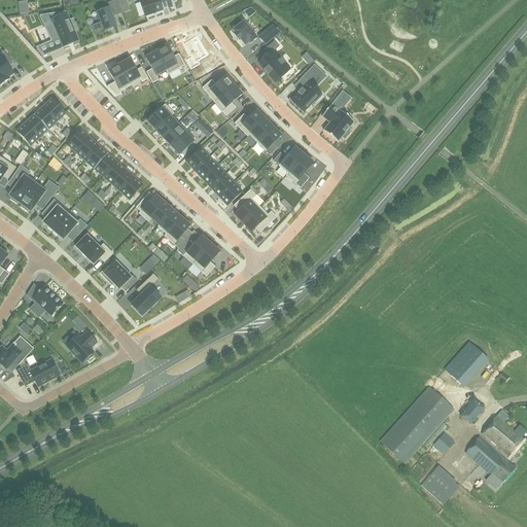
[(120,6),(117,0),(115,0),(108,3),(110,7),(97,11),(101,22),(93,25),(96,33),(104,30),(104,32),(105,32),(105,31),(116,27),(117,27),(113,16),(123,12),(120,6)]
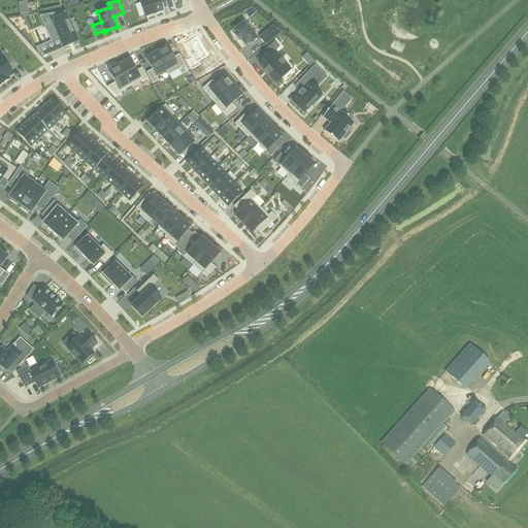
[(143,0),(144,1),(140,2),(145,17),(172,7),(169,0),(143,0)]
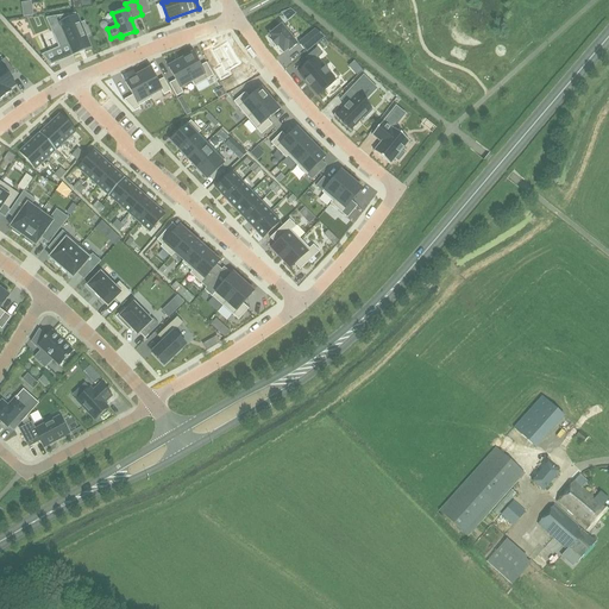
[(54,35),(58,49),(68,44),(73,55),(90,48),(86,37),(89,36),(83,22),(80,24),(75,13),(56,17),(60,24),(58,24),(60,27),(61,26),(63,31),(54,35)]
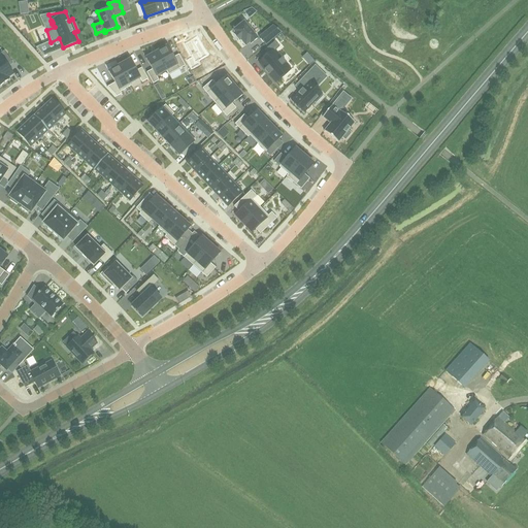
[(243,23),(233,31),(235,33),(234,35),(239,41),(240,40),(245,46),(250,42),(251,44),(257,39),(243,23)]
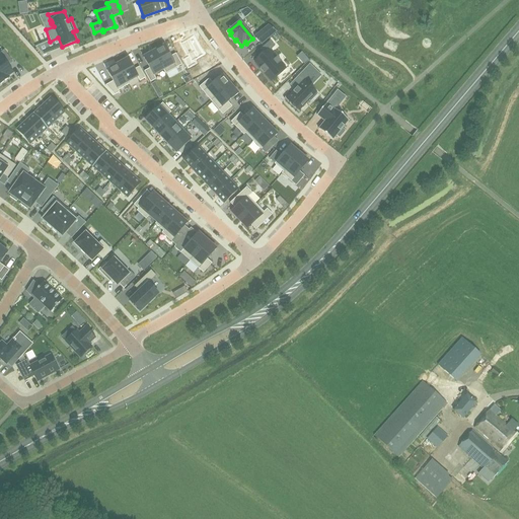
[(261,45),(277,31),(268,25),(254,36),(261,45)]
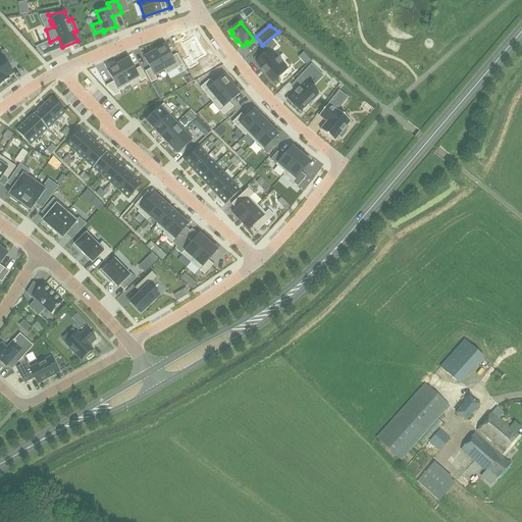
[(204,53),(194,37),(181,43),(188,55),(183,58),(188,67),(196,62),(194,59),(204,53)]
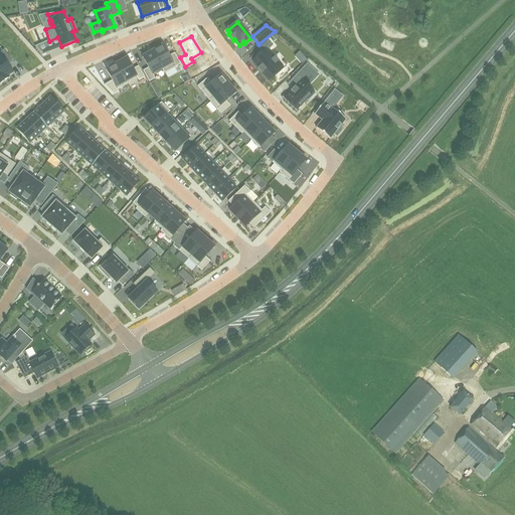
[(262,52),(252,60),(259,67),(258,67),(262,72),(263,72),(270,80),(284,68),(279,62),(280,62),(276,58),(269,50),(273,46),(268,41),(259,48),(262,52)]
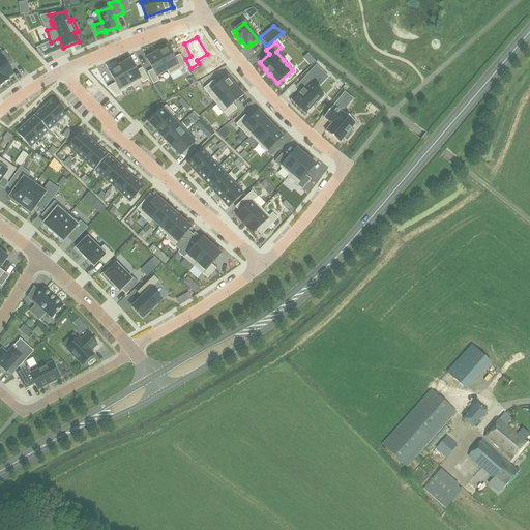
[(35,48),(43,57),(51,55),(46,43),(35,48)]
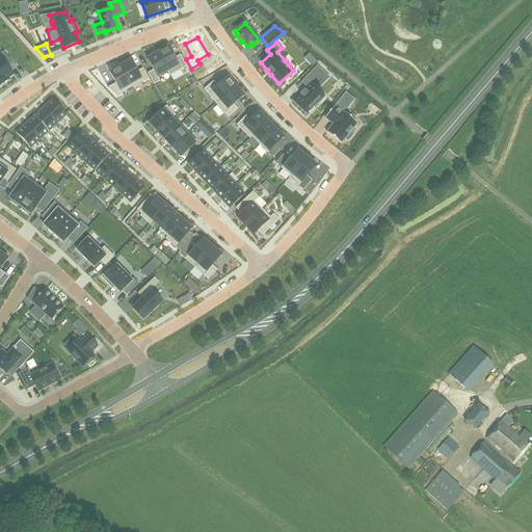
[(168,47),(157,53),(170,76),(186,67),(180,55),(175,58),(168,47)]
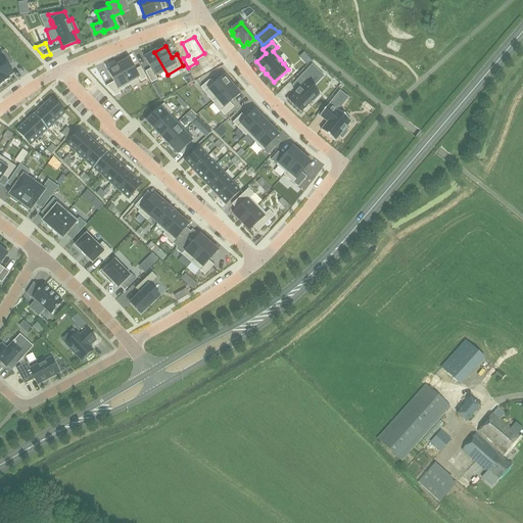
[(4,50),(0,52),(0,77),(4,82),(8,79),(7,78),(12,74),(6,64),(11,60),(4,50)]
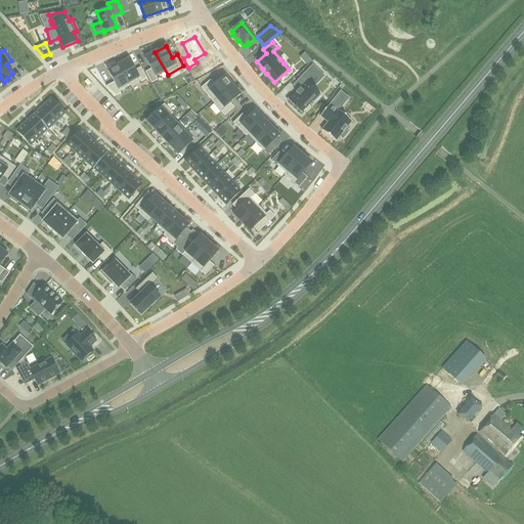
[(168,75),(155,52),(144,58),(150,70),(145,73),(151,83),(158,80),(155,76),(165,71),(167,75),(168,75)]
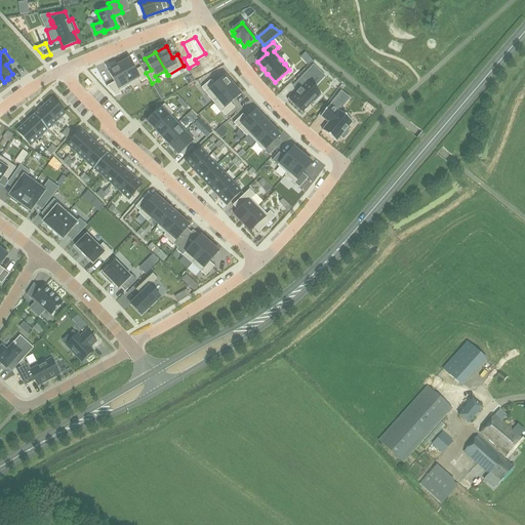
[(135,71),(129,59),(118,66),(128,83),(138,78),(142,82),(147,79),(140,68),(135,71)]
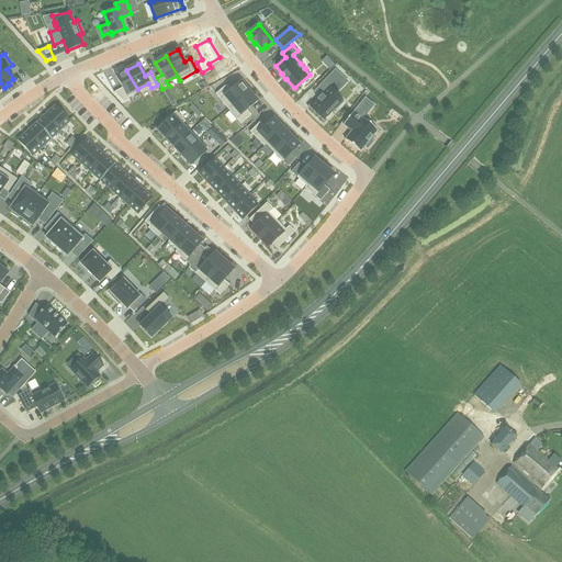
[(126,70),(115,76),(122,88),(114,92),(123,103),(128,100),(127,98),(139,91),(137,89),(126,70)]
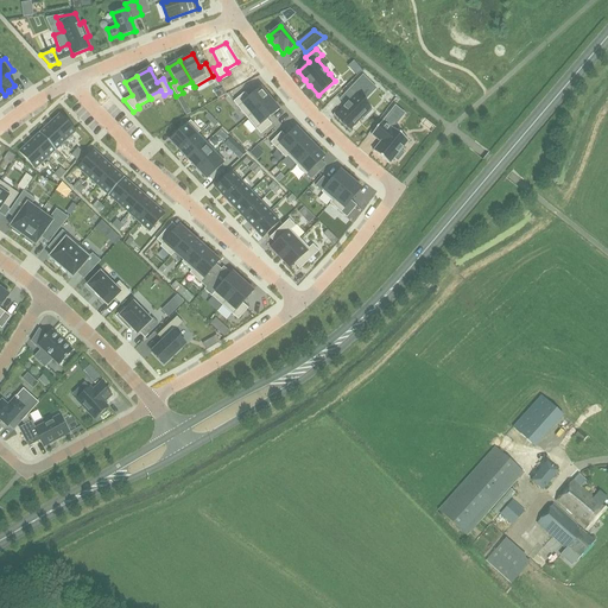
[(343,108),(335,116),(349,131),(362,118),(363,119),(372,111),(356,95),(369,82),(363,76),(340,100),(346,105),(342,107),(343,108)]
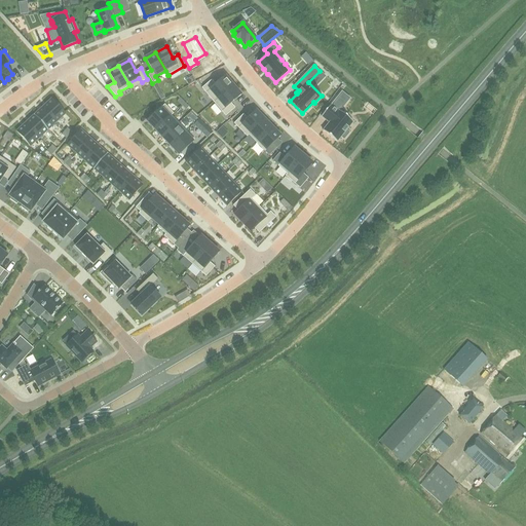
[(212,80),(201,88),(214,103),(233,85),(225,76),(216,84),(212,80)]
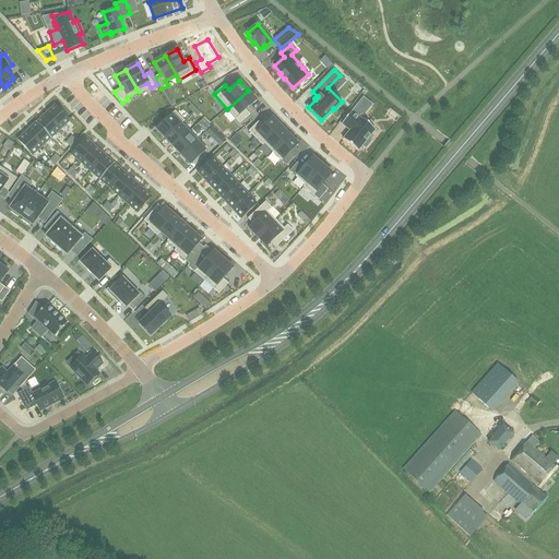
[(248,91),(227,109),(239,123),(250,115),(246,110),(256,100),(248,91)]
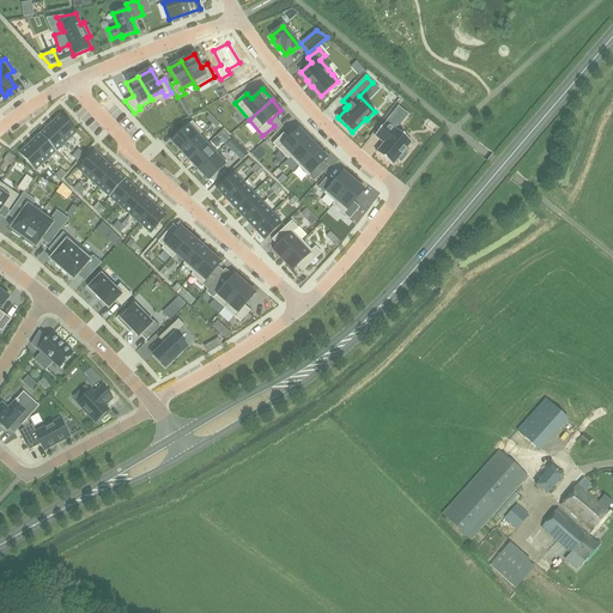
[(383,143),(376,152),(392,165),(396,159),(400,163),(406,155),(402,151),(410,143),(399,133),(401,129),(398,127),(408,115),(398,107),(374,135),(383,143)]
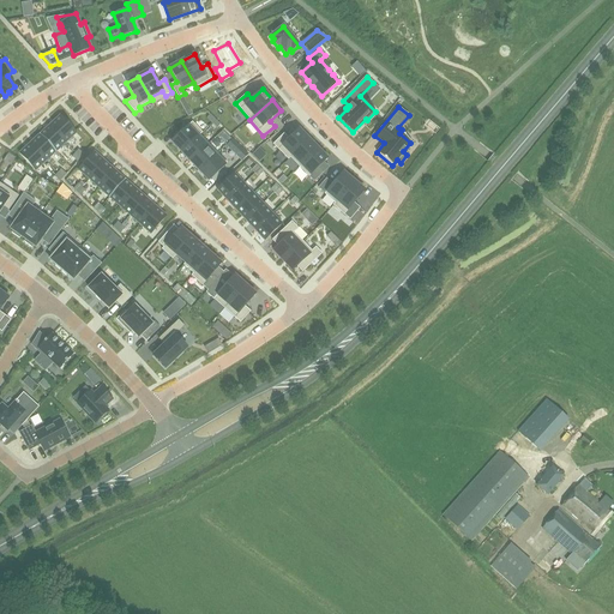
[(60,115),(49,125),(66,143),(77,133),(60,115)]
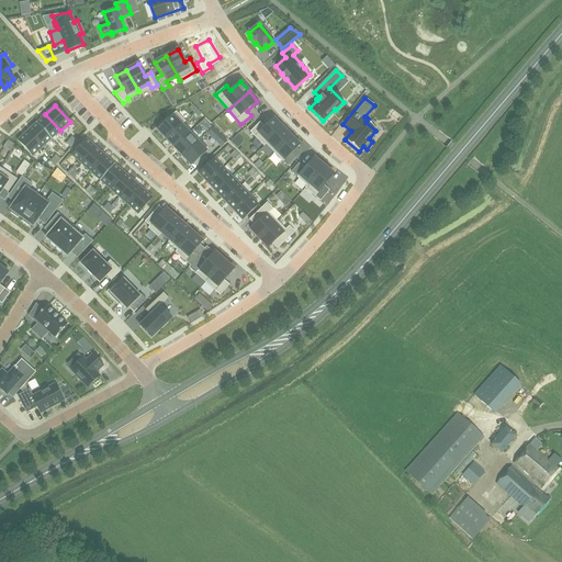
[(398,124),(403,119),(392,110),(388,115),(398,124)]
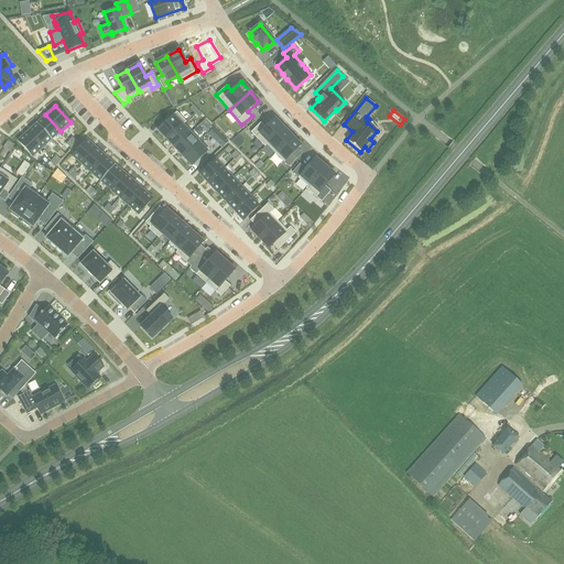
[(166,139),(185,121),(176,112),(158,130),(166,139)]
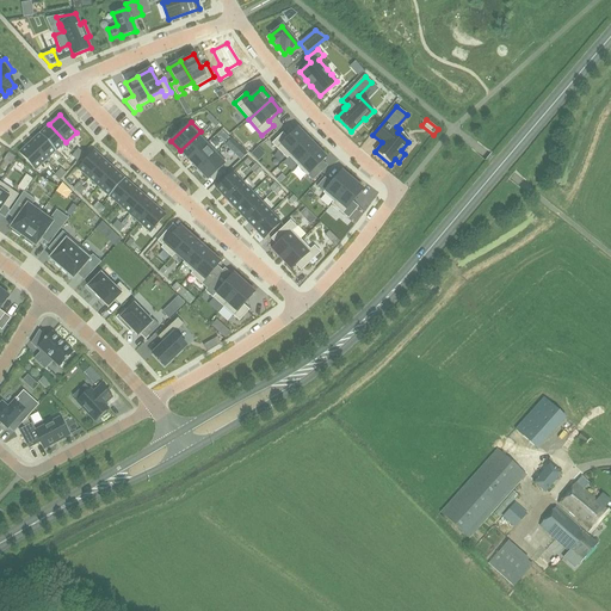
[(66,142),(49,124),(39,134),(56,152),(66,142)]
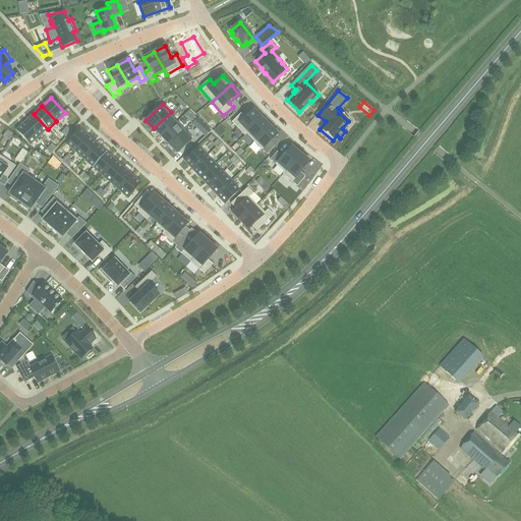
[(241,113),(231,122),(244,135),(246,134),(246,133),(262,118),(253,110),(245,118),(241,113)]
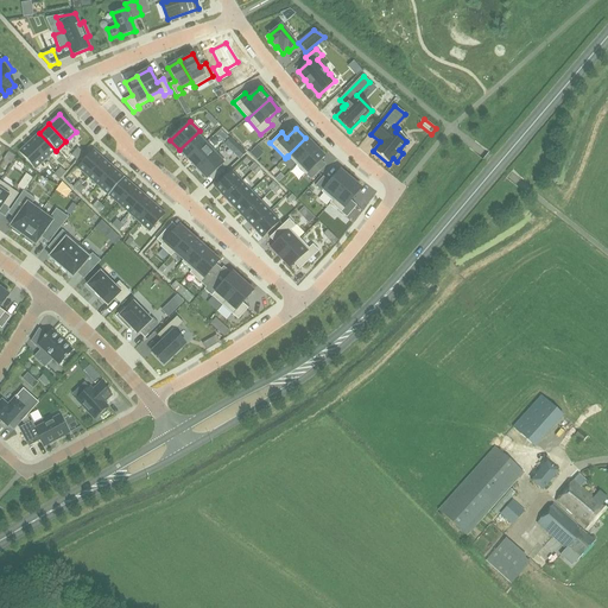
[(230,138),(221,130),(216,135),(225,144),(230,138)]
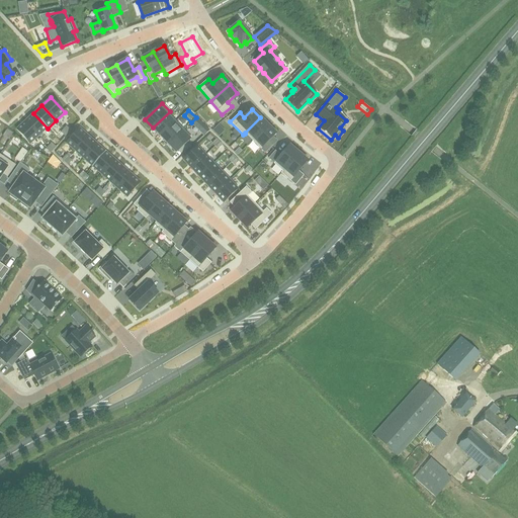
[(160,137),(178,119),(170,111),(153,127),(160,137)]
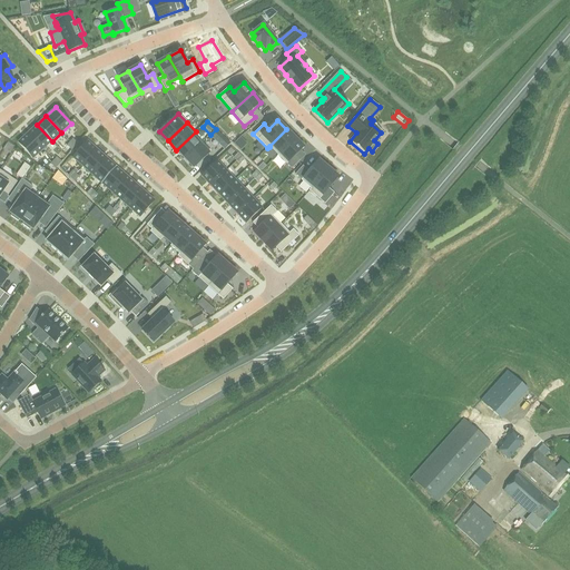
[(52,141),(37,125),(27,134),(42,150),(52,141)]
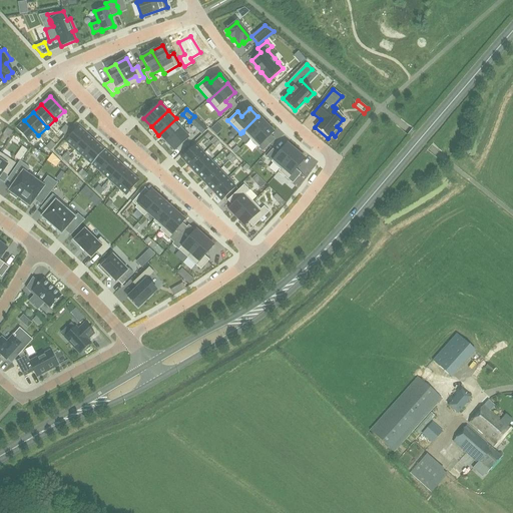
[(194,116),(189,121),(188,122),(202,135),(208,130),(194,116)]
